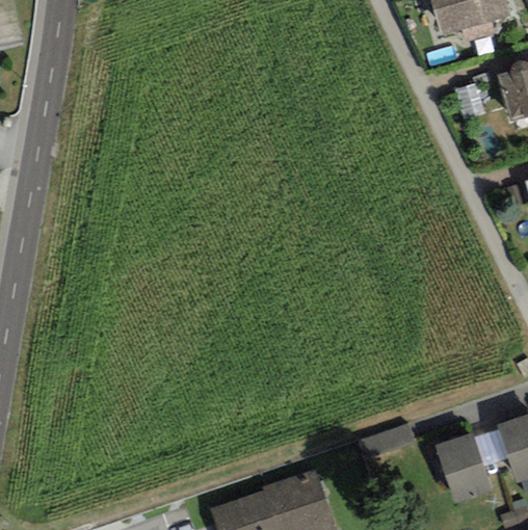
[(434,0),(444,30),(504,14),(500,0),(434,0)]
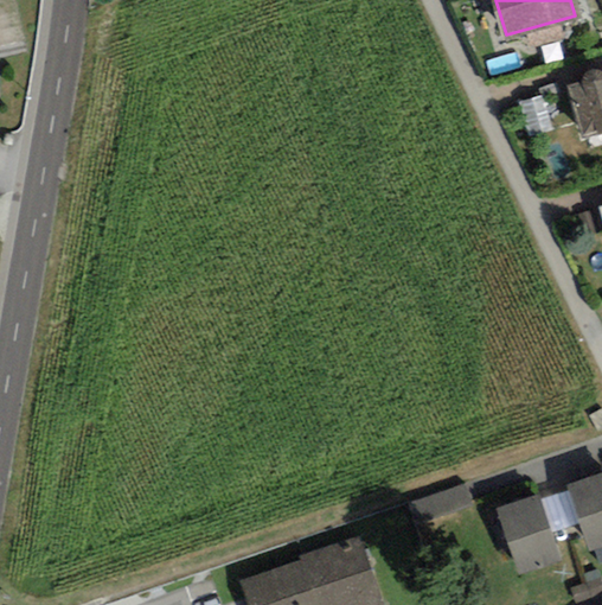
[(529,33),(535,49),(578,32),(572,17),(529,33)]
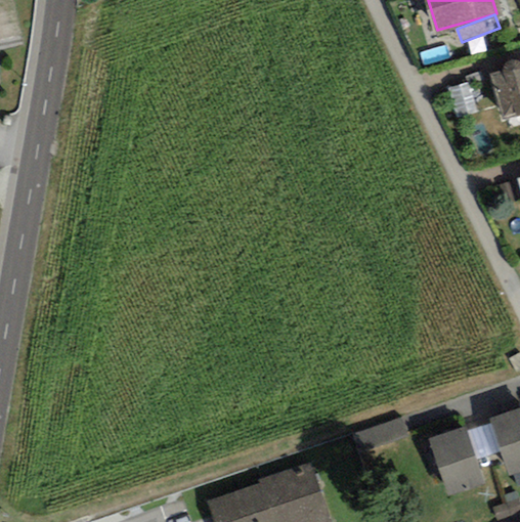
[(519,67),(493,75),(504,115),(519,110),(519,67)]
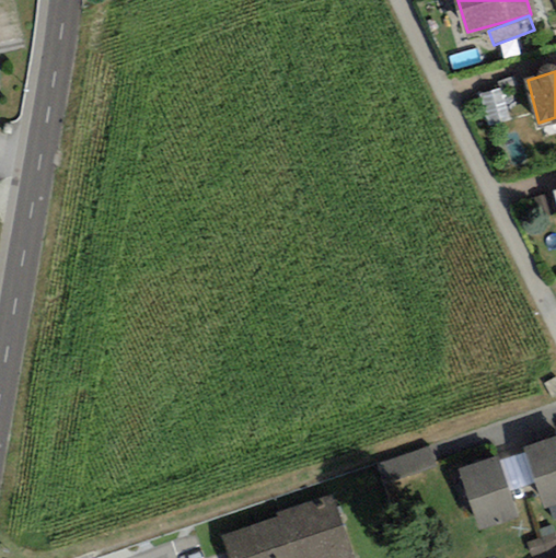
[(490,92),(499,124),(520,117),(510,86),(490,92)]
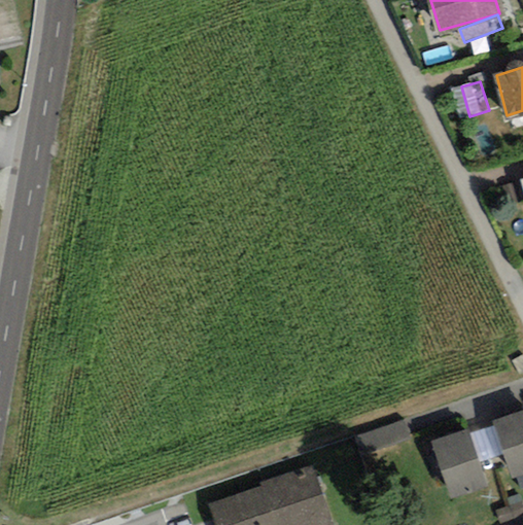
[(522,410),(492,420),(511,475),(522,470),(522,410)]
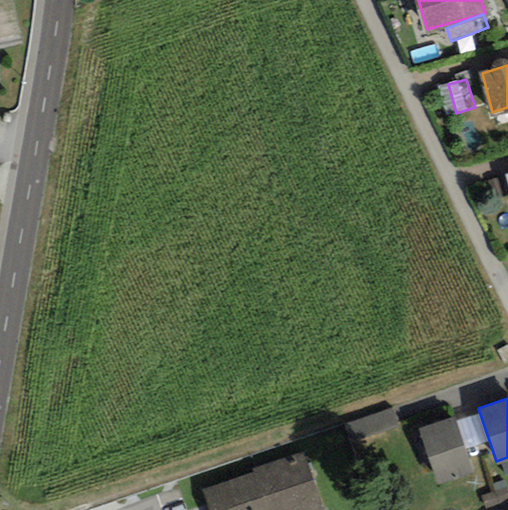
[(420,428),(438,480),(472,469),(455,416),(420,428)]
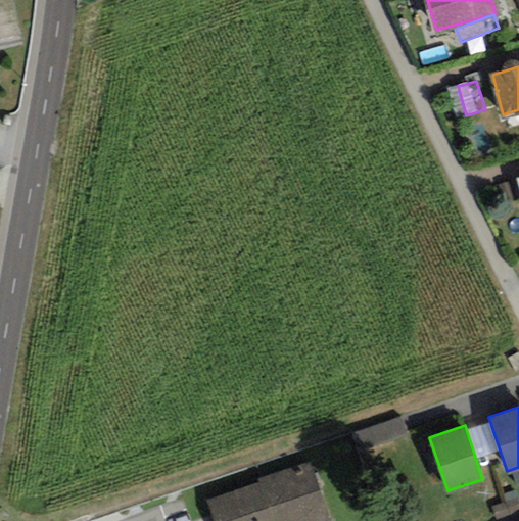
[(211,503),(218,520),(315,520),(326,517),(309,468),(211,503)]
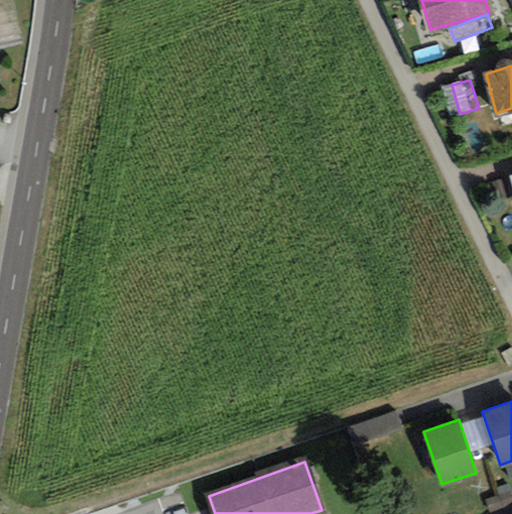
All buildings are outlined.
